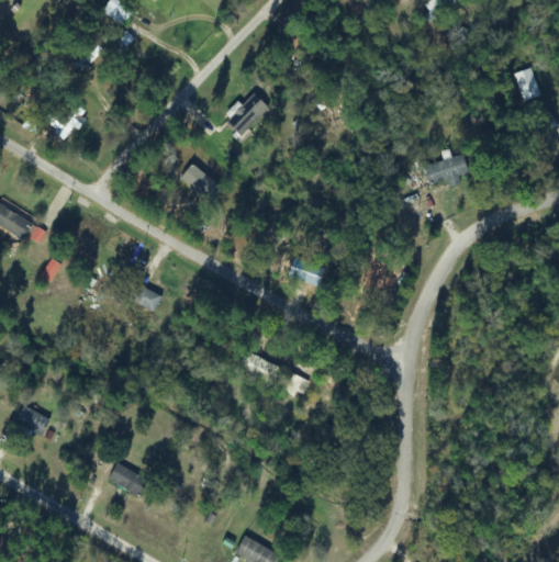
[(113,0),(104,11),(122,26),(134,13),(118,0),(113,0)]
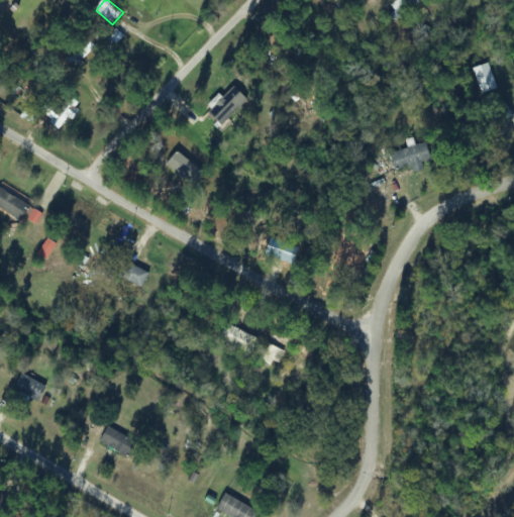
[(287,72),(281,66),(268,79),(274,85),(287,72)]
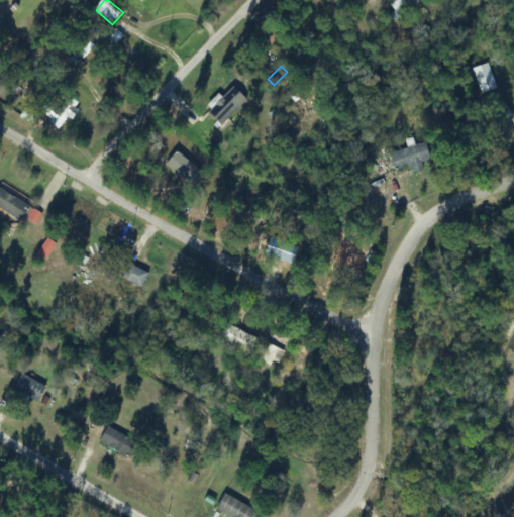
[(222,127),(249,100),(234,86),(207,113),(222,127)]
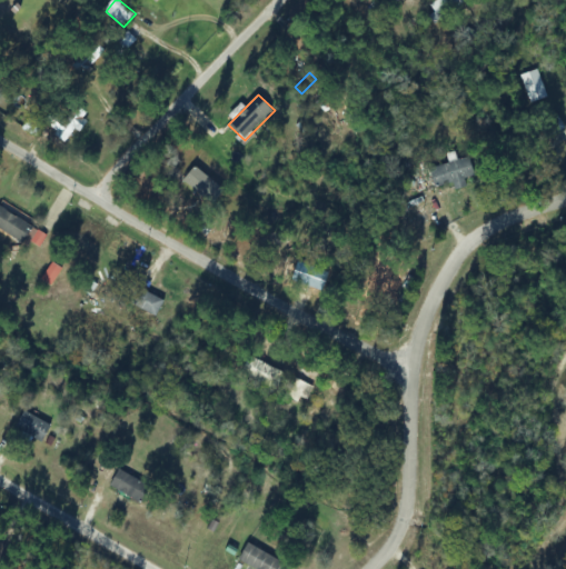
[(458,188),(479,180),(470,157),(430,170),(438,190),(456,183),(458,188)]
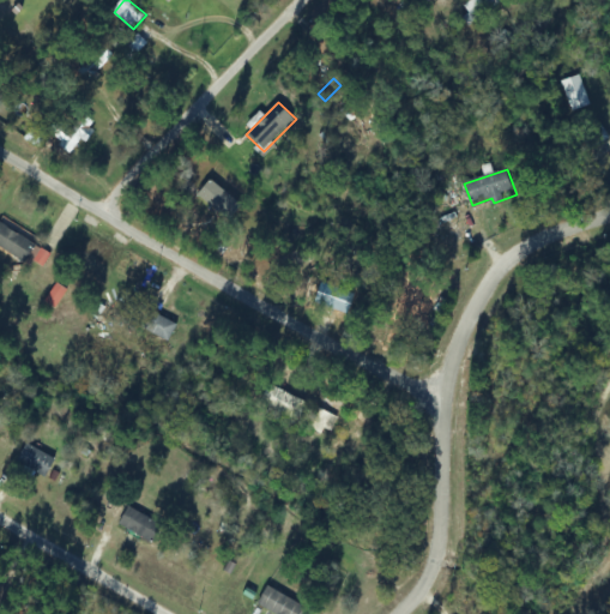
[(1,221),(0,222),(0,246),(29,264),(41,245),(1,221)]
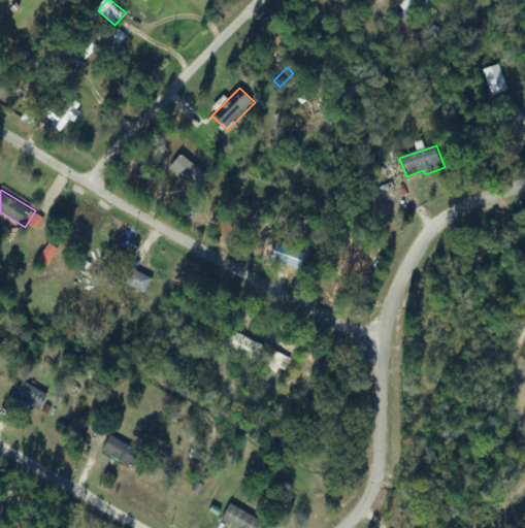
[(275,373),(286,357),(275,351),(265,367),(275,373)]
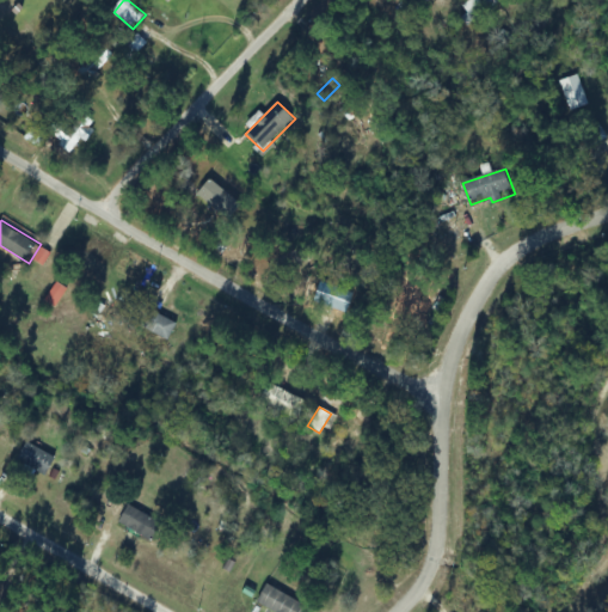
[(17,459),(45,477),(57,459),(28,441),(17,459)]
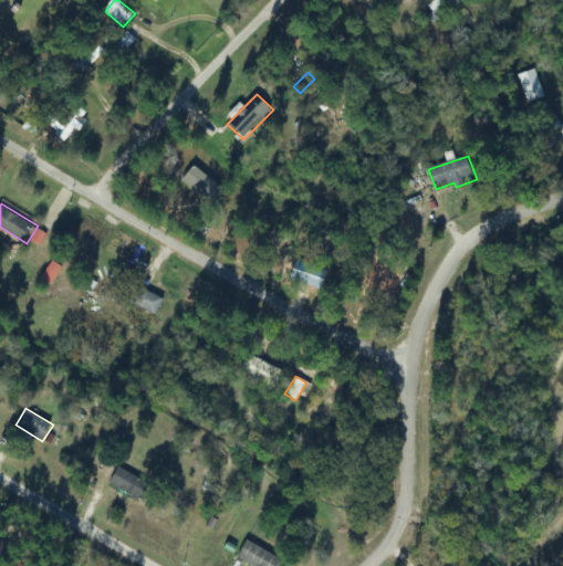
[(150,485),(121,467),(111,482),(139,502),(150,485)]
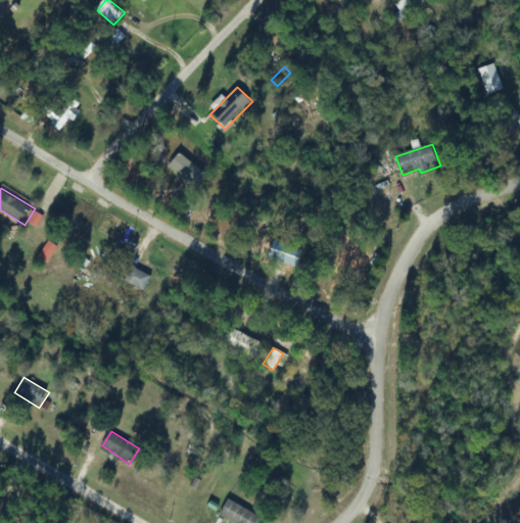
[(236,522),(269,522),(271,521),(228,498),(220,515),(236,522)]
